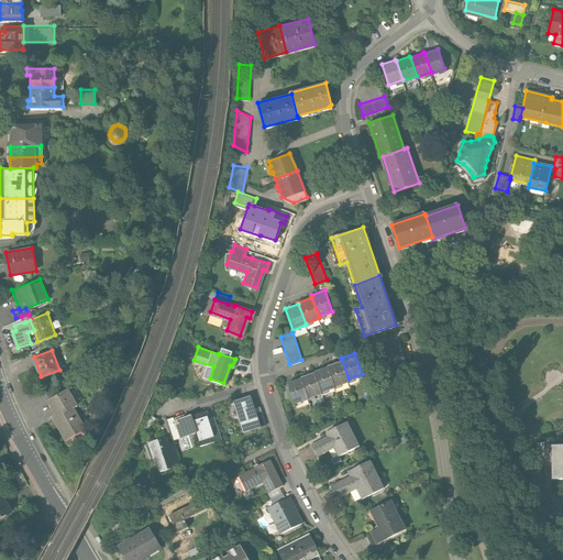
[(328,364),(328,365),(334,385),(349,380),(349,379),(341,359),(328,364)]
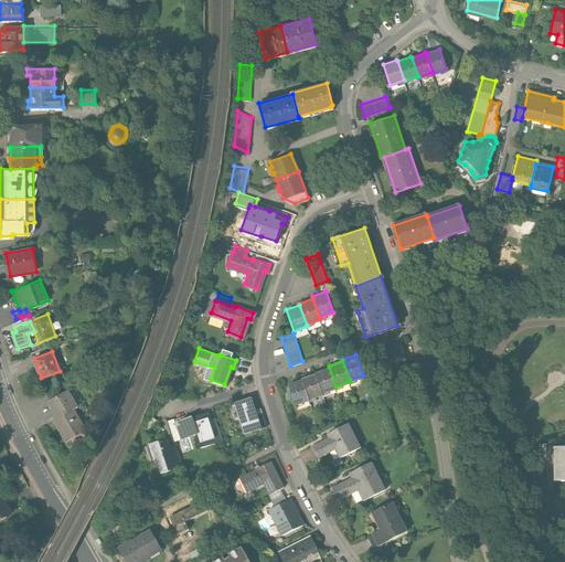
[(315,371),(315,372),(322,392),(336,388),(336,386),(329,367),(315,371)]
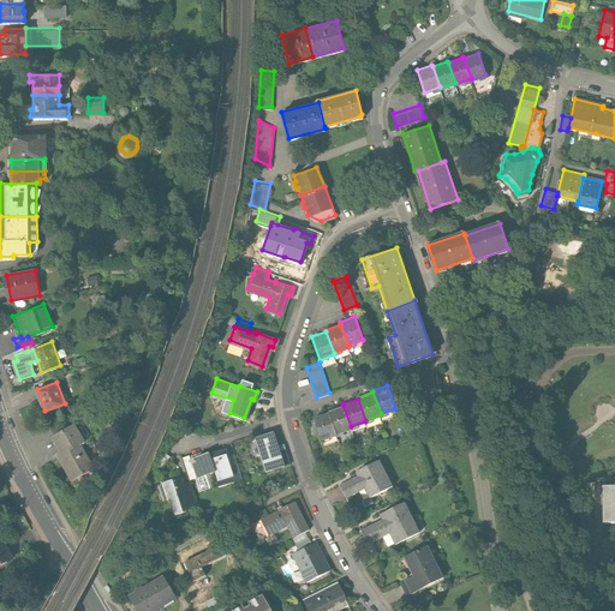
[(328,409),(328,411),(336,432),(351,427),(351,426),(342,405),(328,409)]
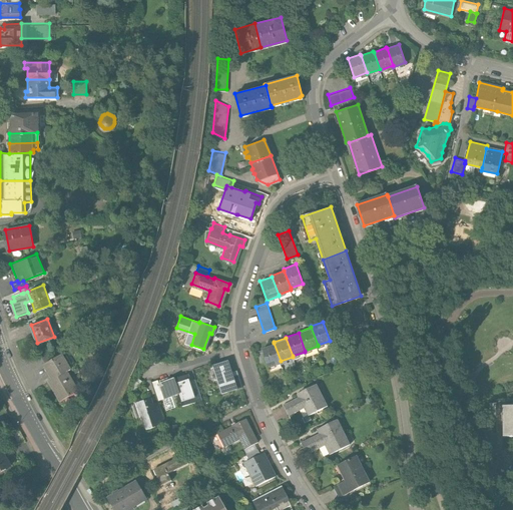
[(274,343),(262,347),(263,349),(266,360),(269,366),(281,362),(281,361),(274,343)]
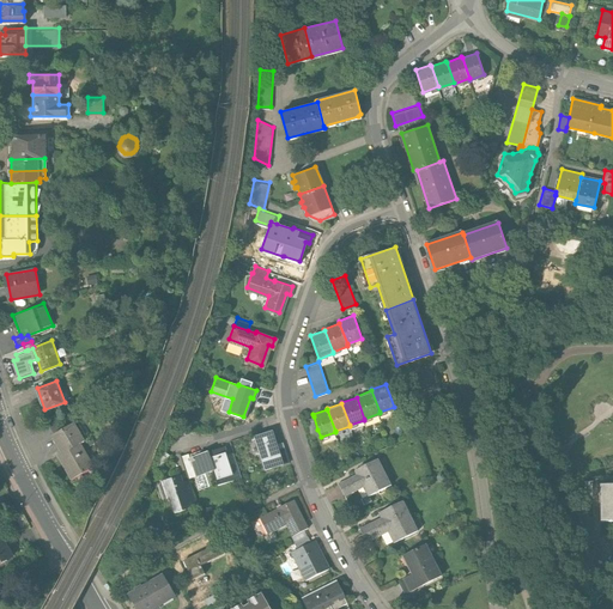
[(47,419),(55,432),(67,426),(60,414),(47,419)]
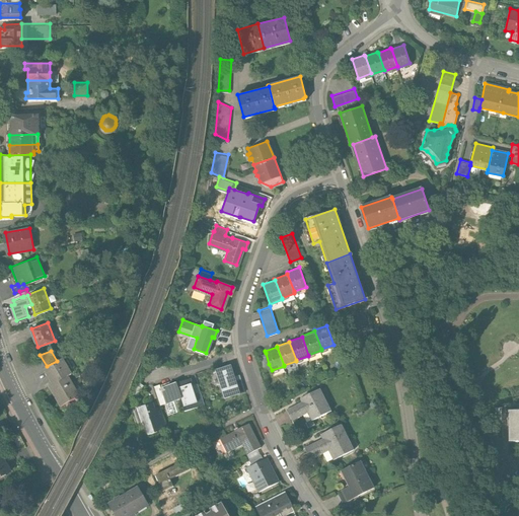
[(266,353),(260,355),(263,366),(269,364),(266,353)]
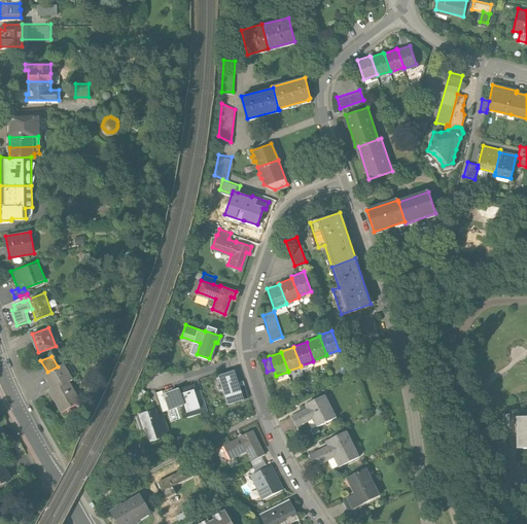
[(47,372),(45,373),(54,388),(69,380),(72,379),(63,363),(58,367),(47,372)]
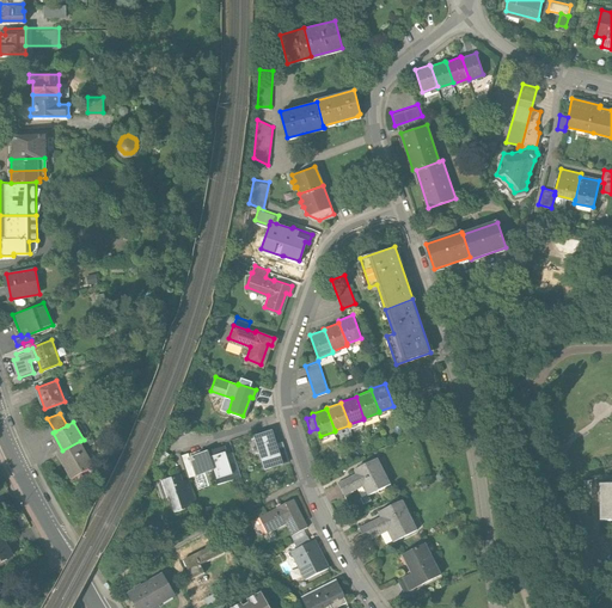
[(270,430),(254,436),(264,467),(280,461),(276,448),(270,430)]
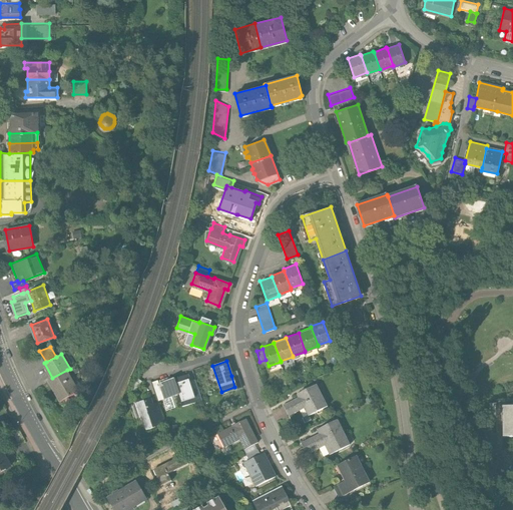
[(78,390),(67,370),(52,378),(49,380),(60,400),(78,390)]
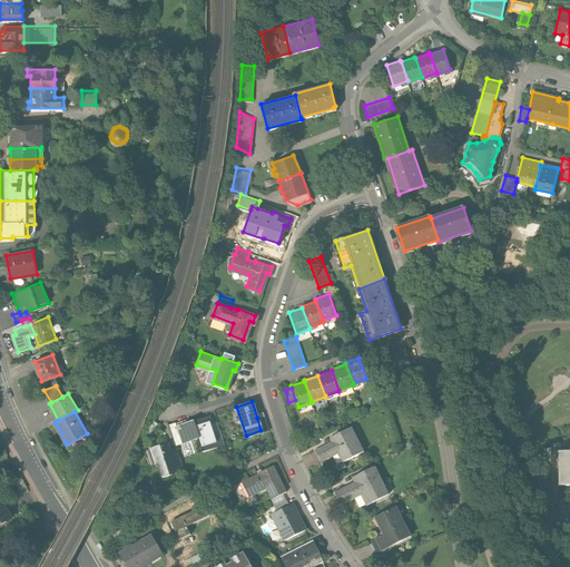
[(207,416),(177,424),(183,442),(189,440),(198,438),(202,450),(224,443),(219,430),(214,432),(210,422),(207,416)]
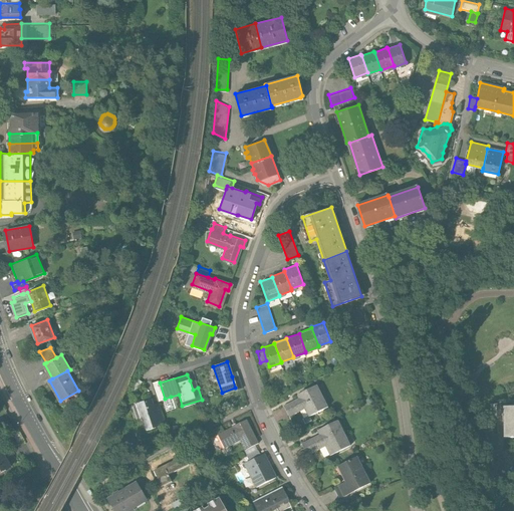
[(238,374),(232,376),(235,388),(242,386),(238,374)]
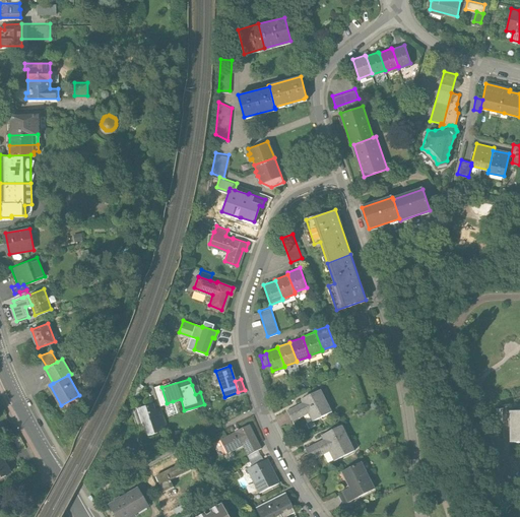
[(138,381),(132,391),(136,394),(143,385),(138,381)]
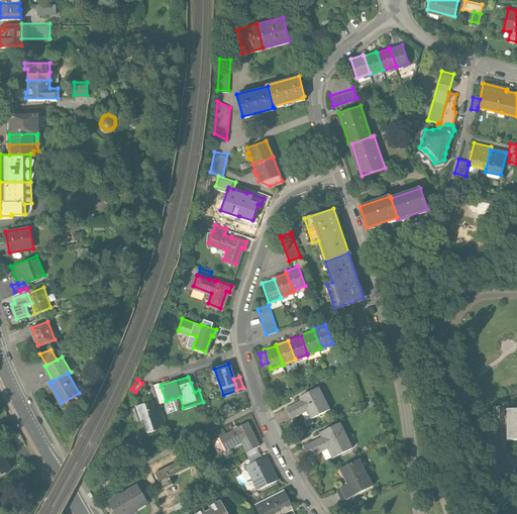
[(196,381),(191,383),(194,392),(199,390),(196,381)]
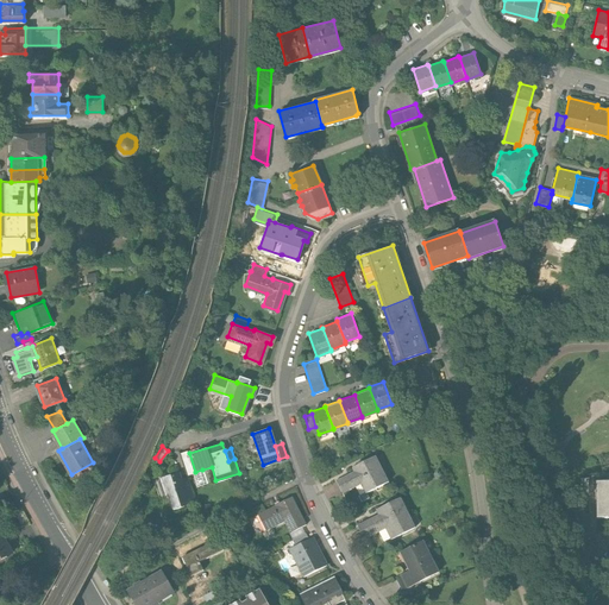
[(193,472),(195,472),(189,453),(188,449),(180,452),(187,474),(193,472)]
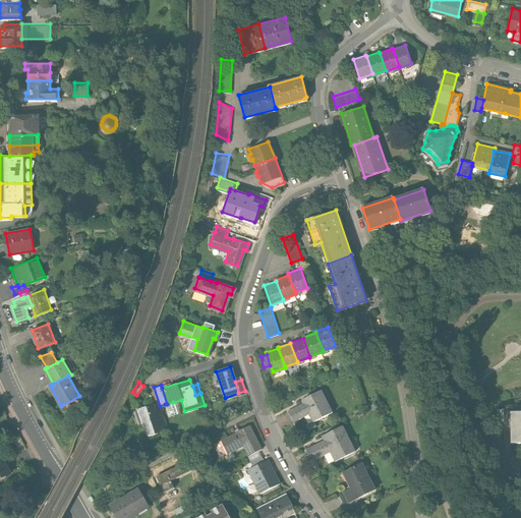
[(303,402),(287,410),(292,420),(308,412),(312,420),(332,410),(321,388),(301,398),(303,402)]
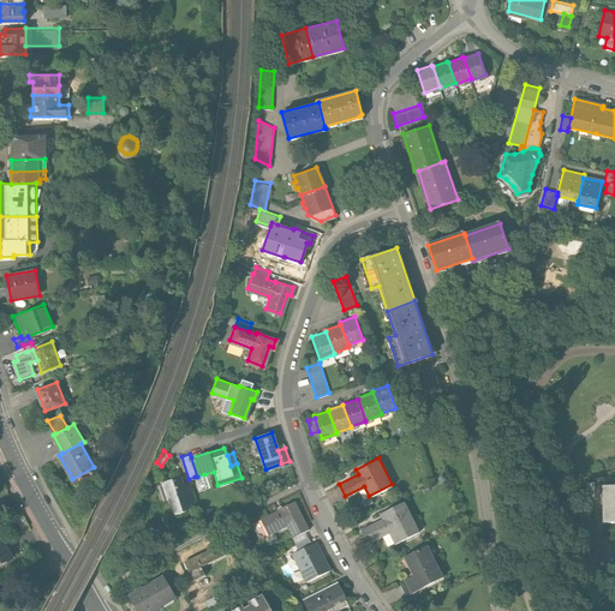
[(209,486),(204,474),(195,477),(198,490),(209,486)]
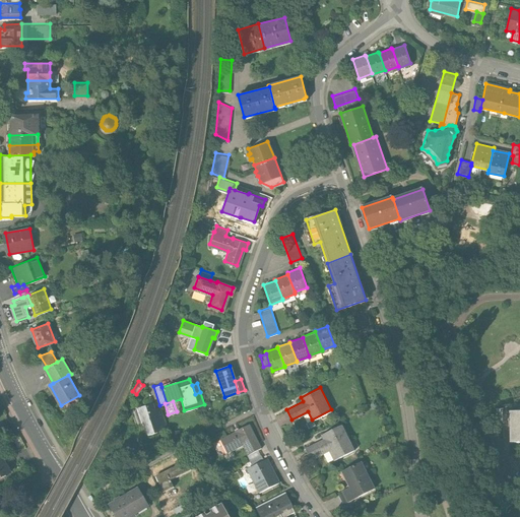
[(146,435),(168,428),(160,407),(153,410),(151,403),(137,407),(146,435)]
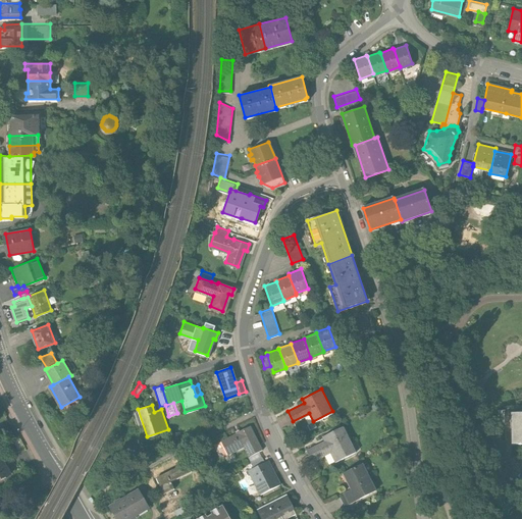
[(521,410),(511,411),(511,442),(521,442),(521,410)]
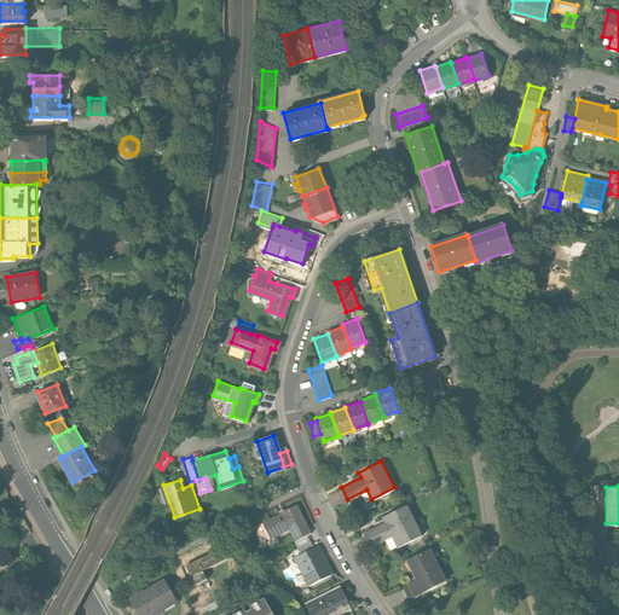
[(296,504),(262,521),(270,538),(289,528),(295,540),(307,533),(310,532),(296,504)]
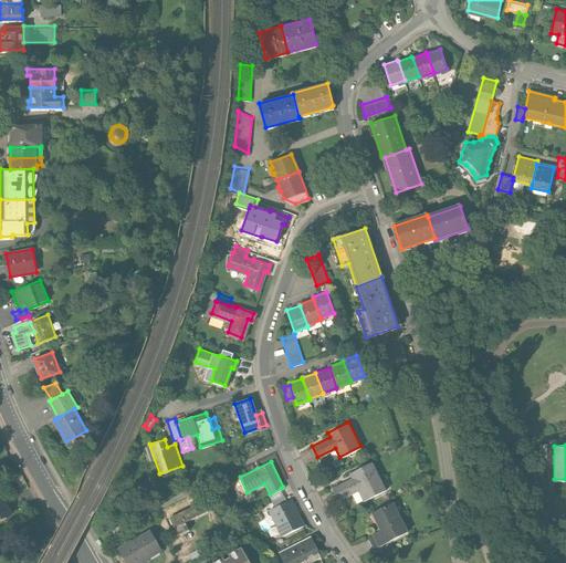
[(353,477),(333,487),(338,499),(359,488),(364,499),(385,488),(371,461),(350,472),(353,477)]
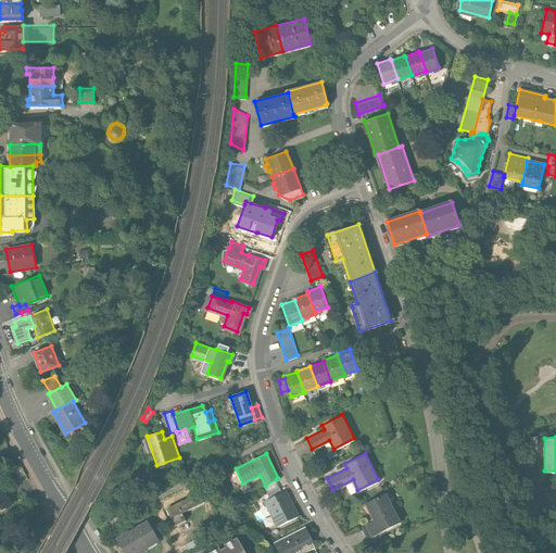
[(192,459),(181,461),(184,473),(194,470),(192,459)]
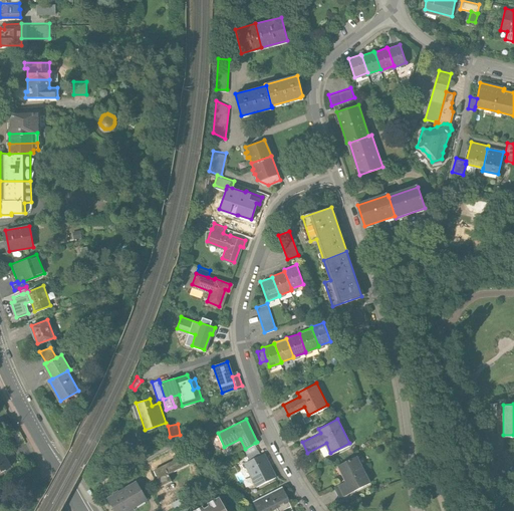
[(16,428),(11,431),(16,441),(22,438),(16,428)]
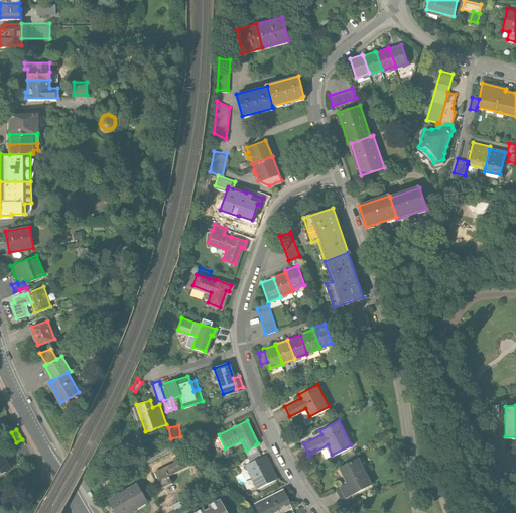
[(262,456),(256,444),(246,451),(245,451),(250,462),(262,456)]
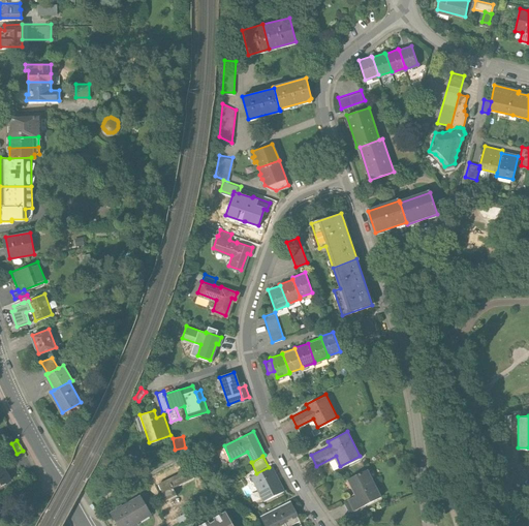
[(1,463),(0,463),(0,485),(10,480),(1,463)]
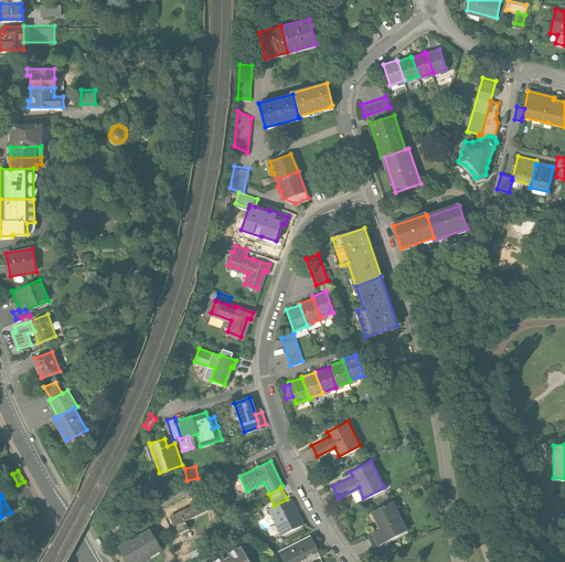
[(289,498),(287,499),(274,506),(269,508),(283,533),(302,523),(289,498)]
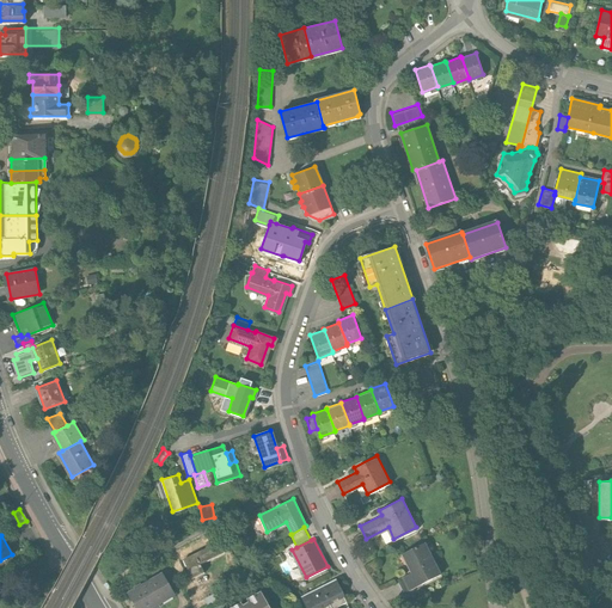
[(220,540),(183,558),(191,577),(204,571),(200,563),(225,551),(220,540)]
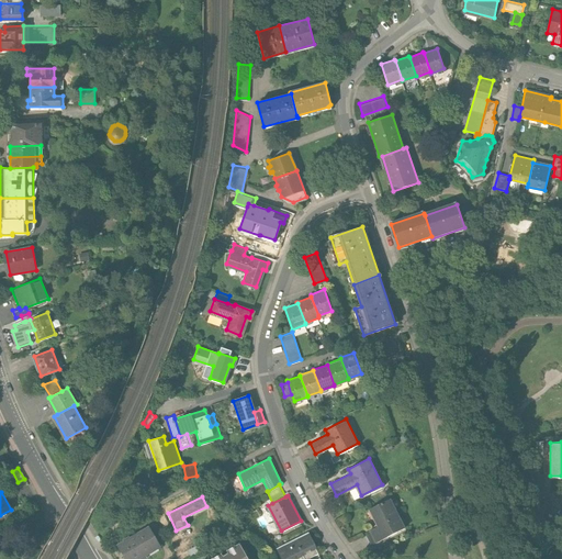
[(390,499),(370,509),(379,525),(366,532),(371,543),(404,526),(390,499)]
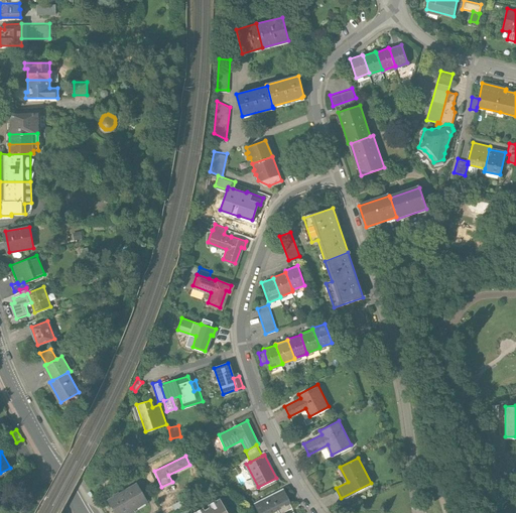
[(137,484),(109,500),(116,512),(122,512),(146,500),(137,484)]
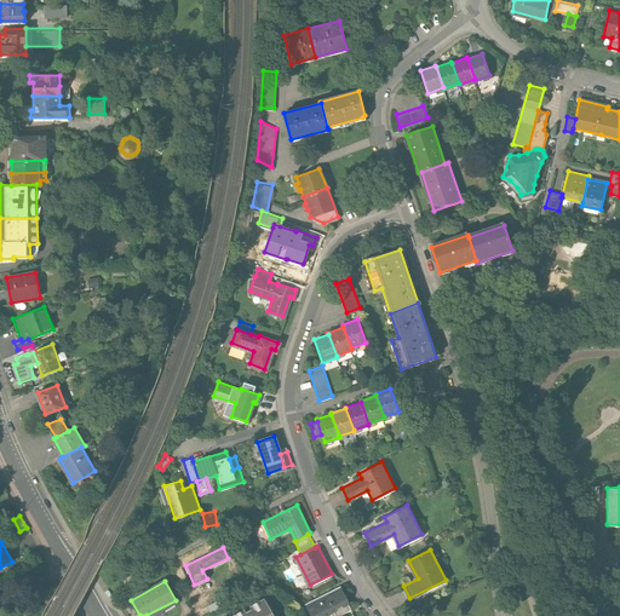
[(340,586),(305,603),(311,615),(322,615),(333,610),(348,603),(350,603),(340,586)]
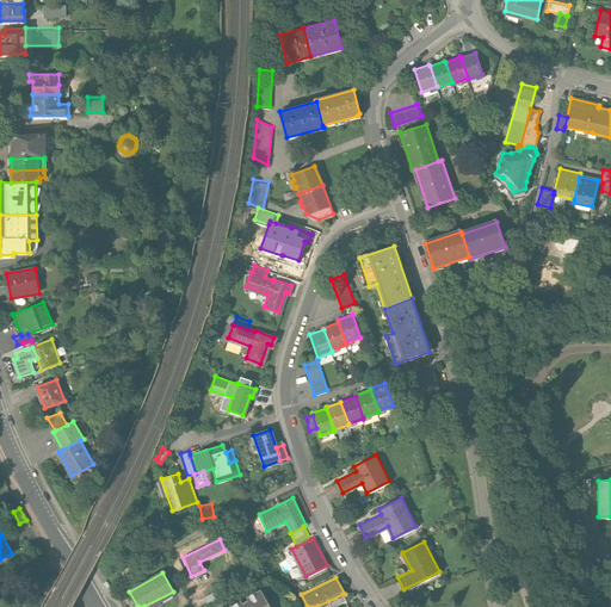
[(220,588),(204,596),(208,602),(223,594),(220,588)]
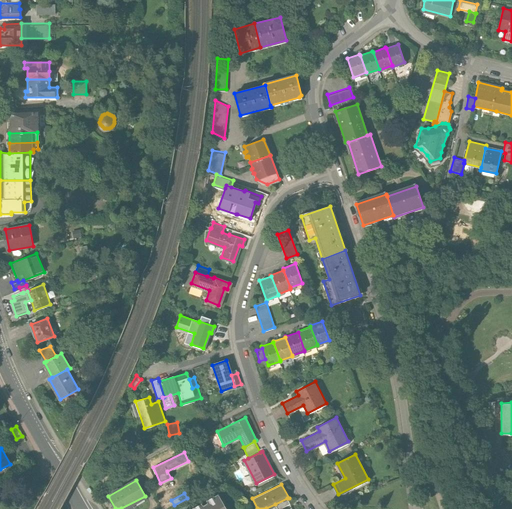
[(227,508),(220,496),(218,497),(216,497),(207,502),(207,503),(204,505),(203,505),(202,504),(194,508),(193,508),(227,508)]
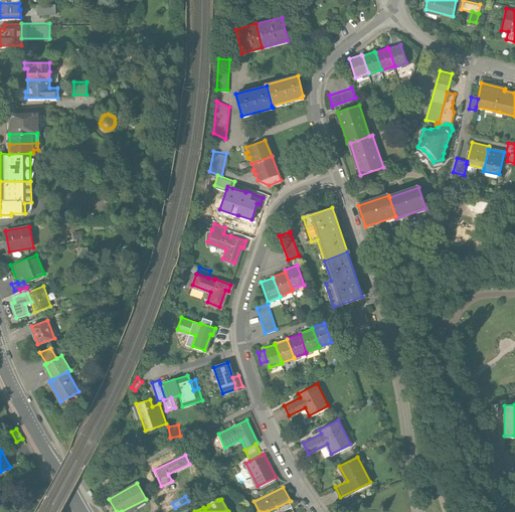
[(277,507),(279,511),(292,506),(289,501),(277,507)]
